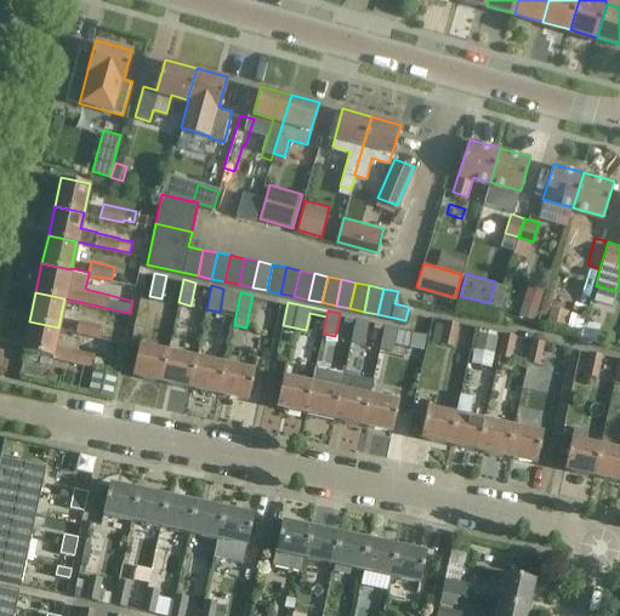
[(368,319),(356,317),(351,340),(363,342),(368,319)]
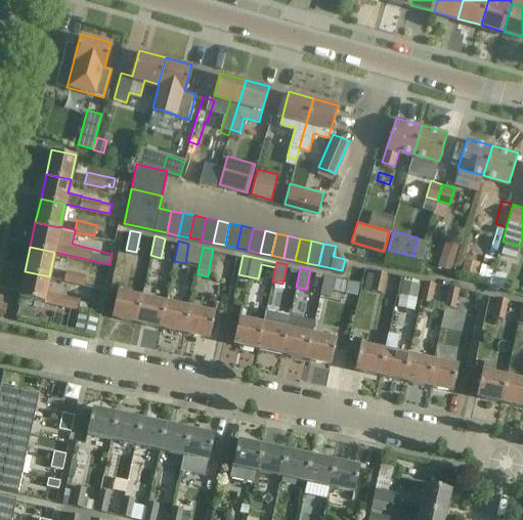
[(66,268),(63,279),(84,284),(85,276),(86,272),(66,268)]
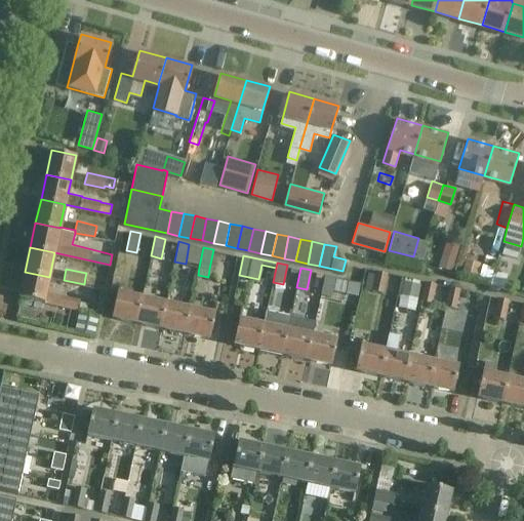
[(373,288),(383,290),(388,272),(377,269),(373,288)]
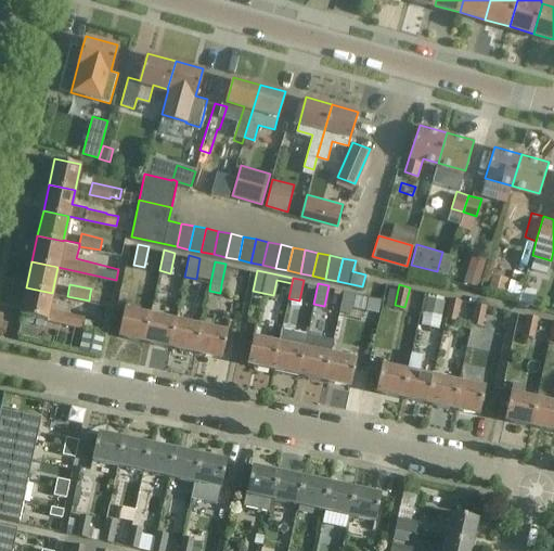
[(49,308),(52,293),(26,287),(21,314),(82,327),(85,316),(49,308)]
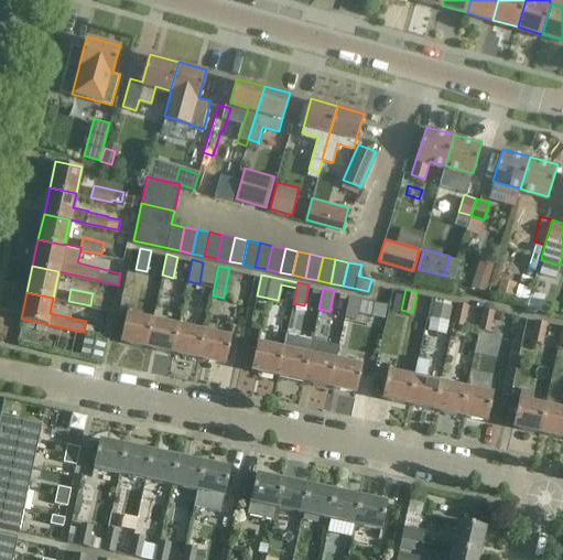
[(374,300),(360,297),(360,295),(349,293),(345,314),(356,316),(358,308),(371,310),(374,300)]
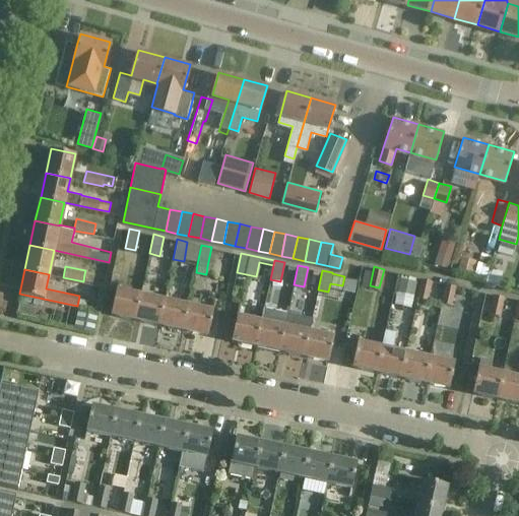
[(397,277),(394,292),(396,293),(394,302),(411,306),(416,280),(415,280),(400,276),(399,276),(399,277),(397,277)]
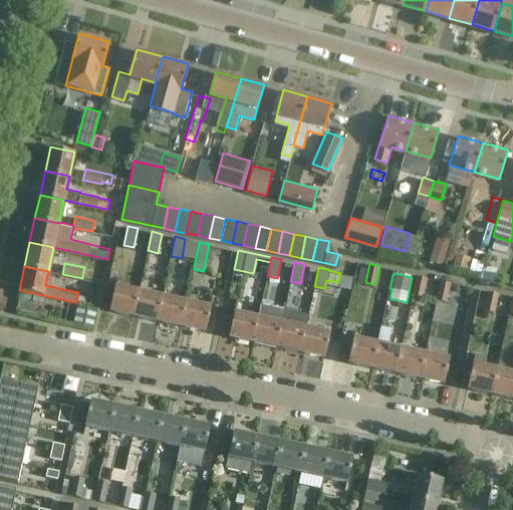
[(423,295),(427,276),(417,274),(413,293),(423,295)]
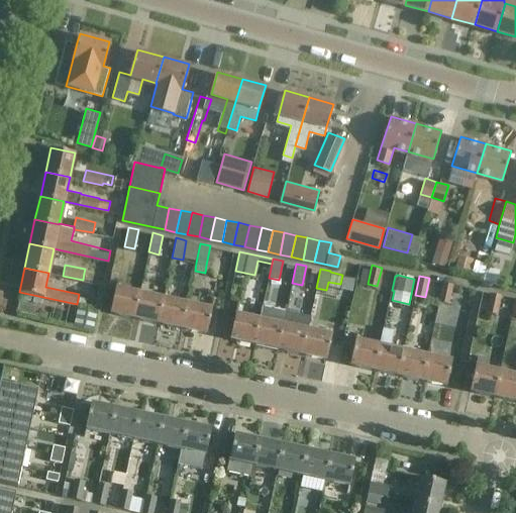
[(453,283),(443,281),(439,300),(449,302),(453,283)]
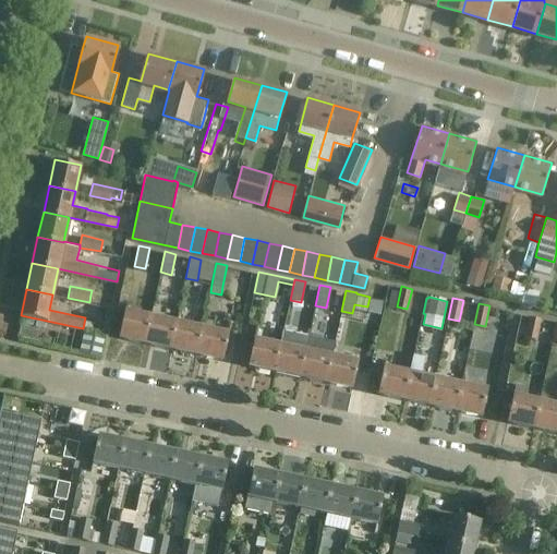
[(145,341),(150,315),(125,309),(119,336),(145,341)]
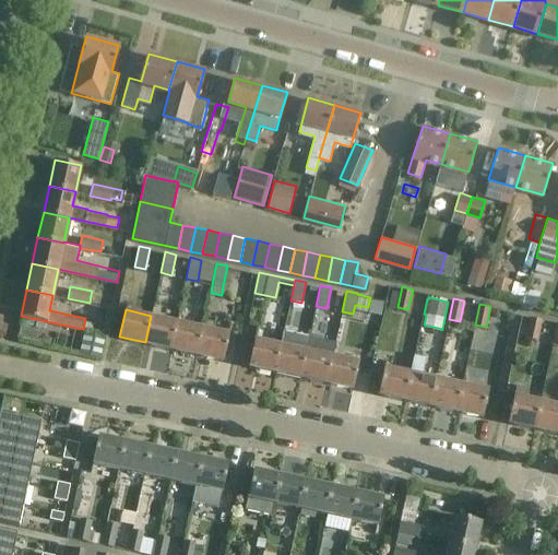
[(526,335),(537,338),(543,318),(531,315),(526,335)]
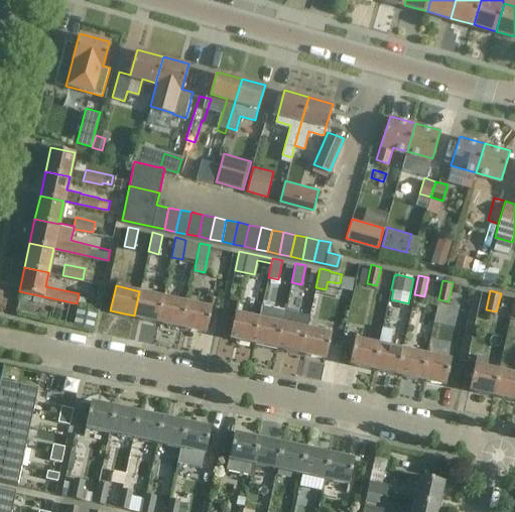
[(139,291),(134,315),(158,321),(163,296),(139,291)]
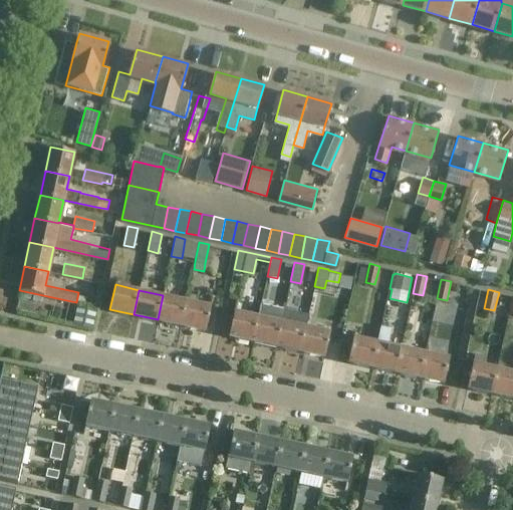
[(163,295),(158,319),(182,324),(187,300),(163,295)]
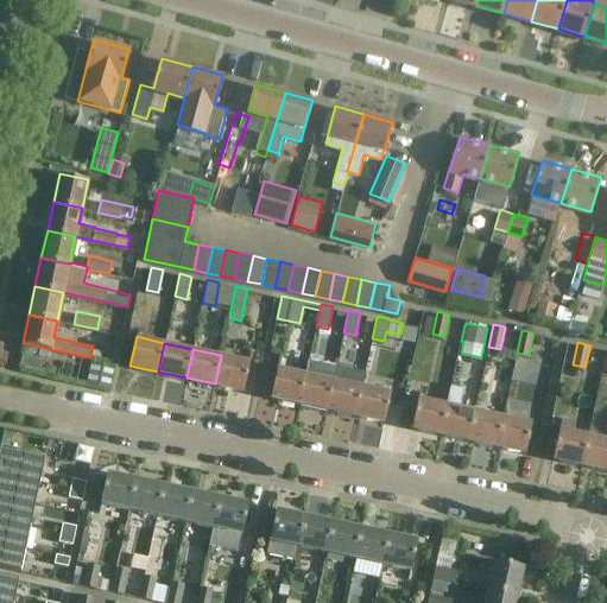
[(221,355),(215,383),(242,391),(250,361),(221,355)]
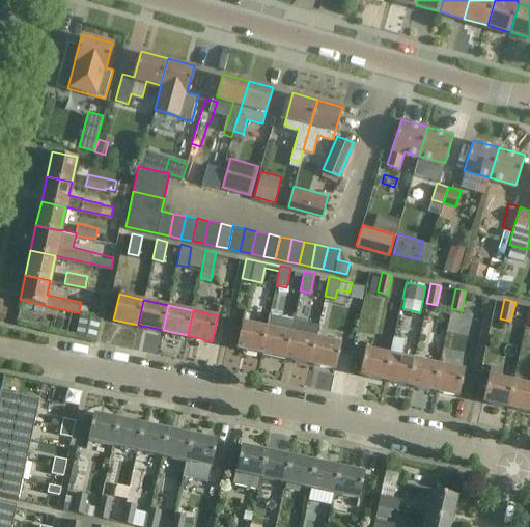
[(78,323),(76,333),(95,337),(100,316),(80,312),(78,323)]
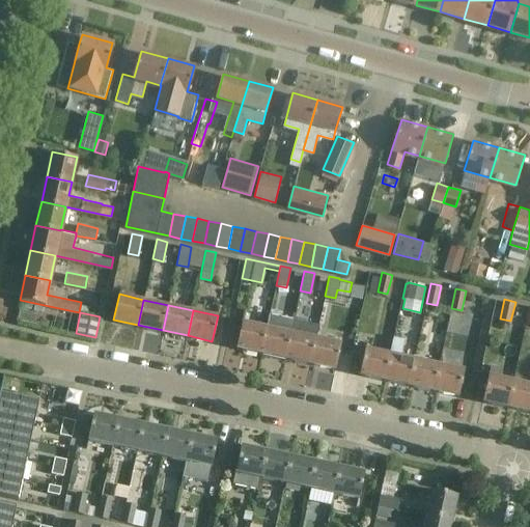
[(267,327),(261,352),(285,357),(295,319),(270,312),(267,327)]
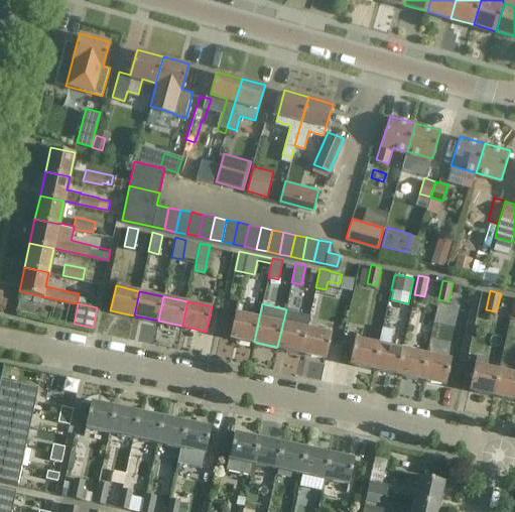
[(286,309),(277,347),(301,352),(307,328),(309,314),(286,309)]
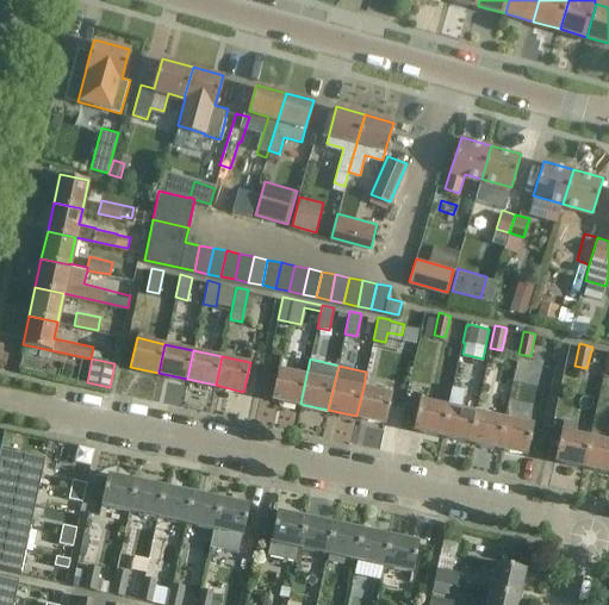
[(300,404),(306,375),(278,368),(272,398),(300,404)]
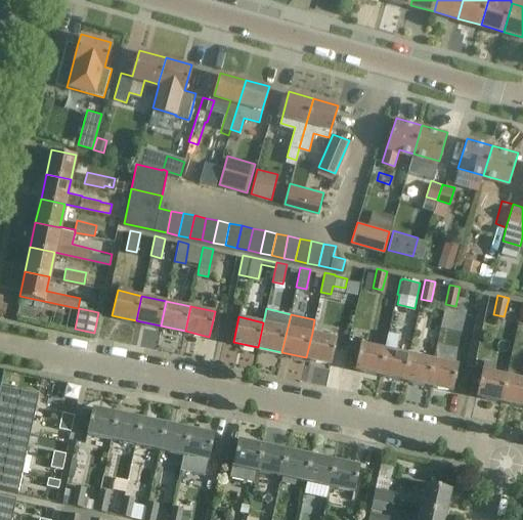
[(380,374),(403,379),(409,353),(395,351),(399,334),(388,332),(385,348),(380,374)]
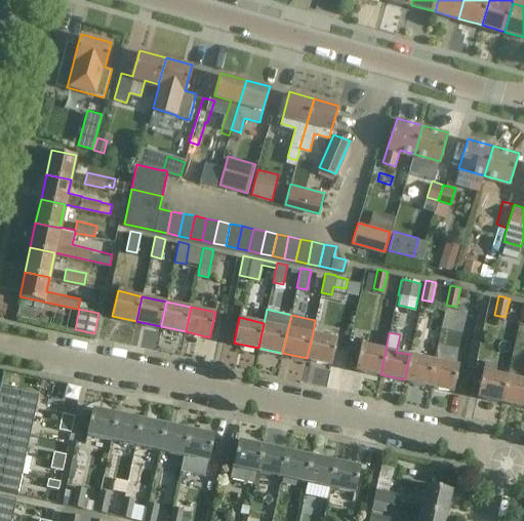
[(313,333),(307,358),(331,363),(336,338),(313,333)]
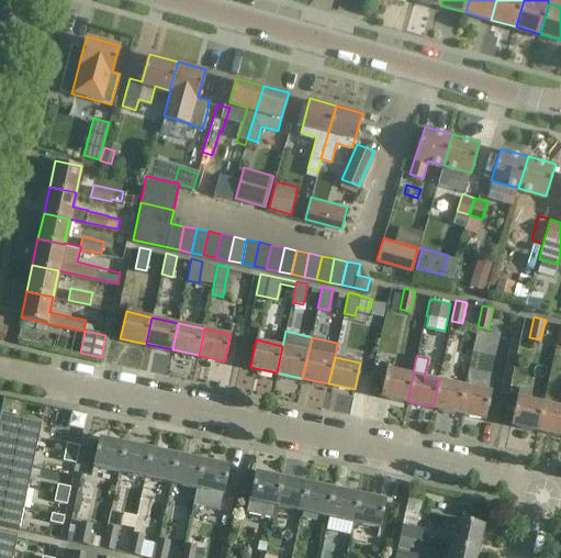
[(407,401),(413,374),(386,368),(381,394),(407,401)]
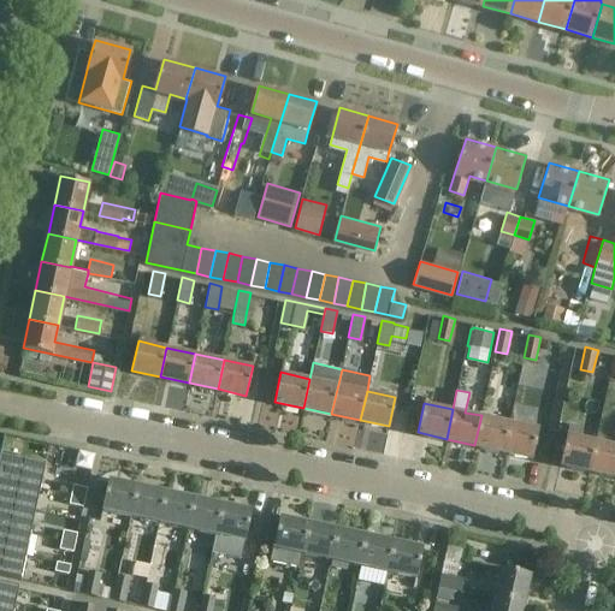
[(474,445),(503,451),(509,422),(482,415),(474,445)]
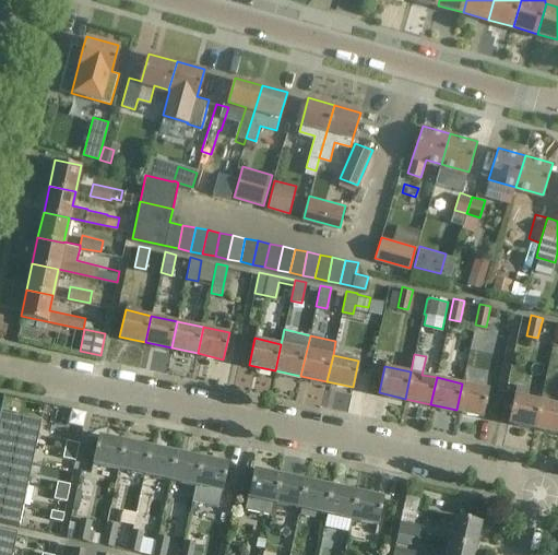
[(518,382),(515,394),(514,394),(508,421),(534,427),(541,400),(526,397),(529,386),(518,382)]
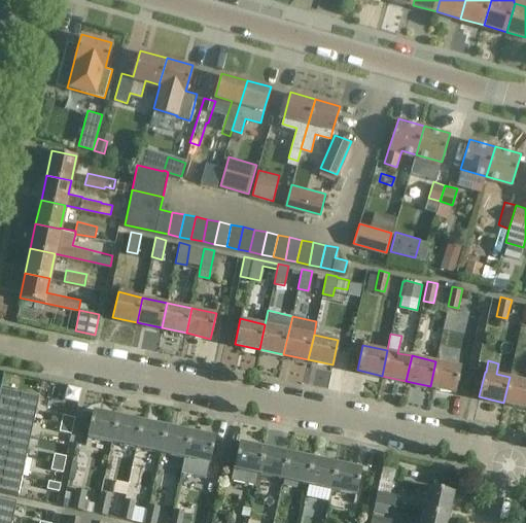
[(460,367),(435,361),(430,386),(455,391),(460,367)]
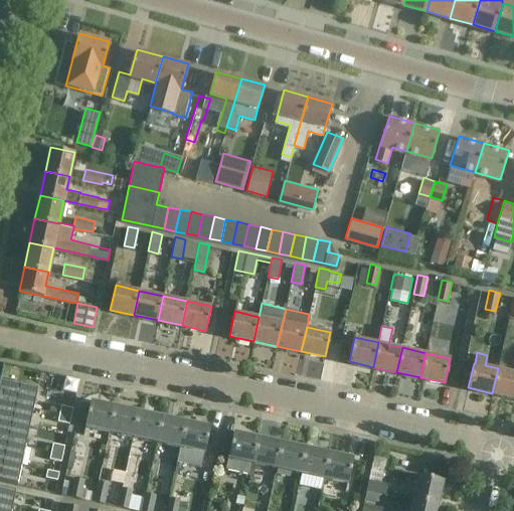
[(513,371),(498,368),(492,393),(513,397),(513,371)]
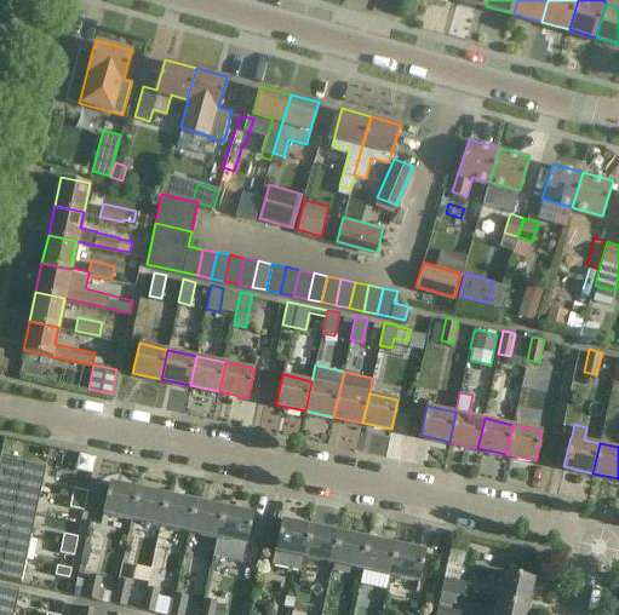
[(0,458),(0,480),(40,488),(44,472),(45,465),(44,464),(40,464),(36,463),(1,455),(0,458)]
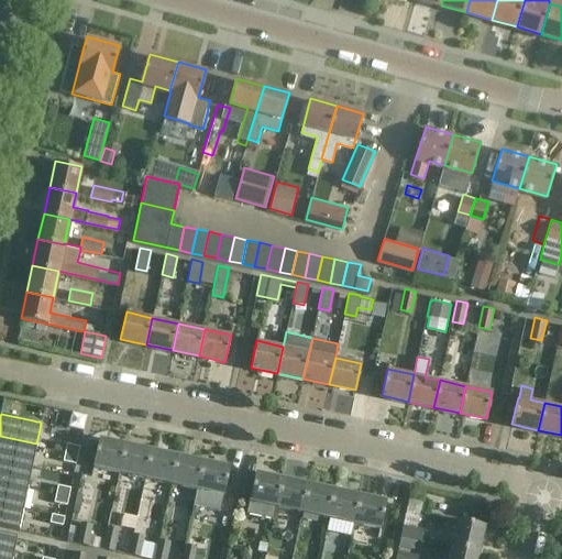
[(0,458),(32,464),(36,444),(0,436),(0,458)]
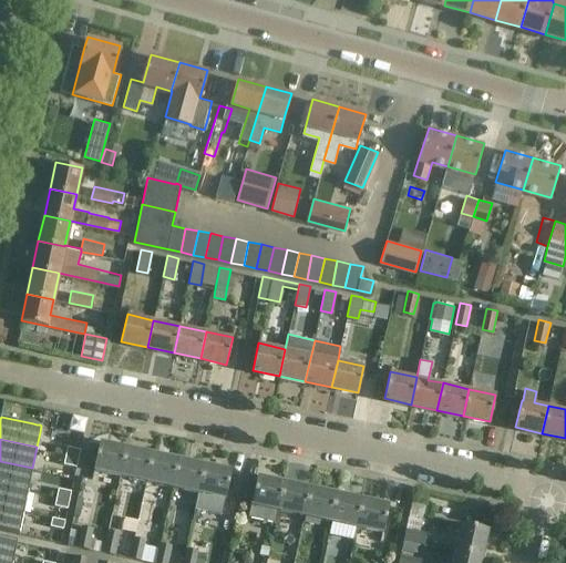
[(100,441),(95,462),(94,469),(120,474),(126,447),(100,441)]
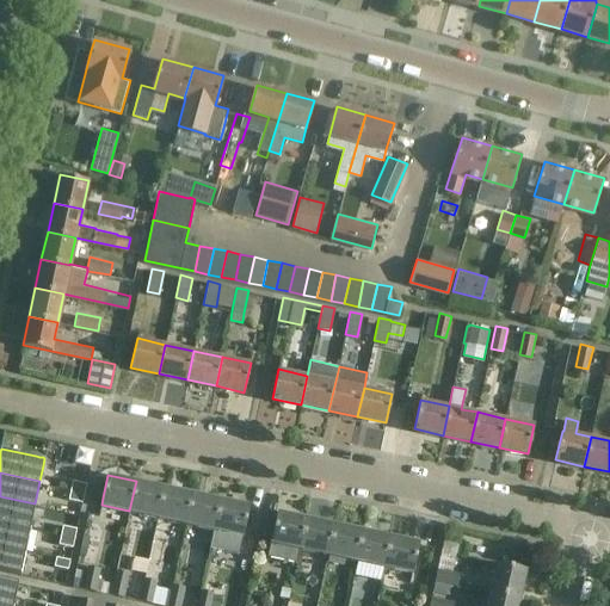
[(73,478),(71,488),(85,490),(87,482),(73,478)]
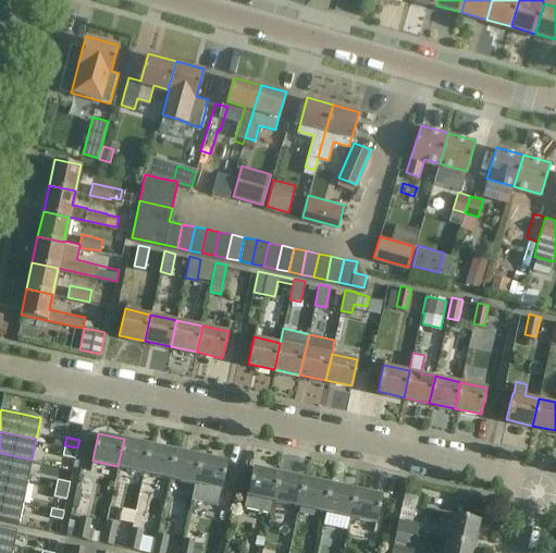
[(150,444),(124,439),(118,466),(144,471),(150,444)]
